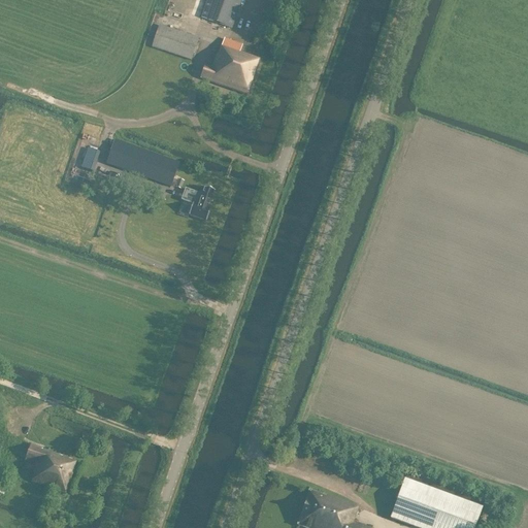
[(205,0),(200,17),(232,27),(240,0),(205,0)]
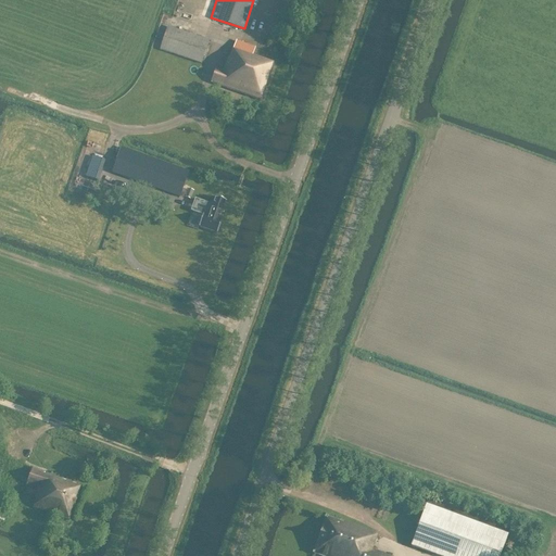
[(160,49),(201,63),(209,39),(167,26),(160,49)]
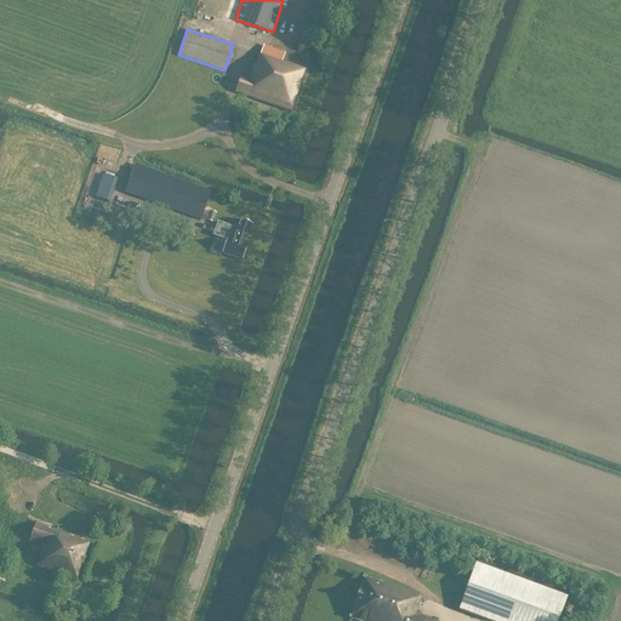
[(235,91),(291,112),(306,69),(281,61),(285,53),(263,45),(260,55),(258,55),(255,64),(254,64),(249,78),(241,75),(235,91)]
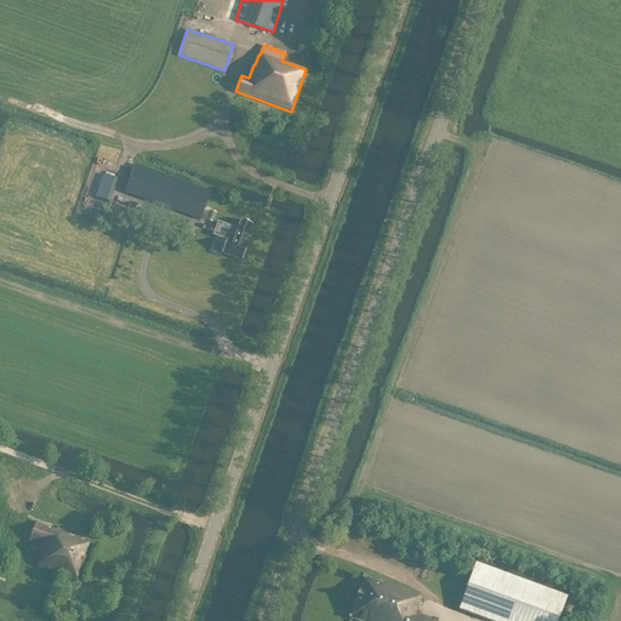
[(125,192),(200,218),(210,192),(135,164),(125,192)]
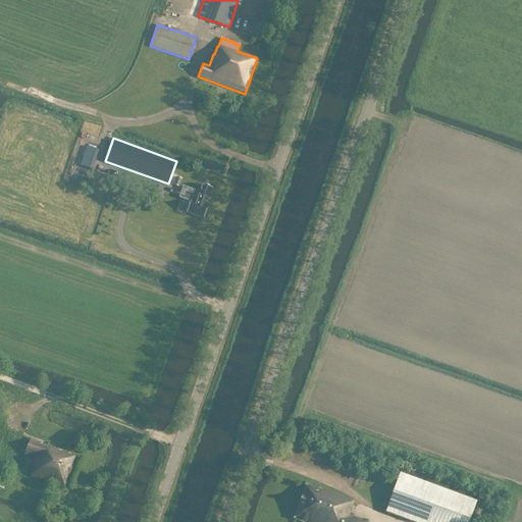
[(94,148),(88,165),(96,167),(101,150),(94,148)]
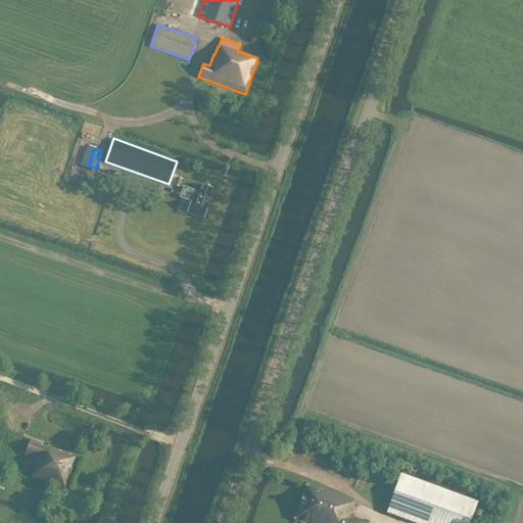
[(182,179),(177,178),(173,176),(171,183),(179,186),(182,179)]
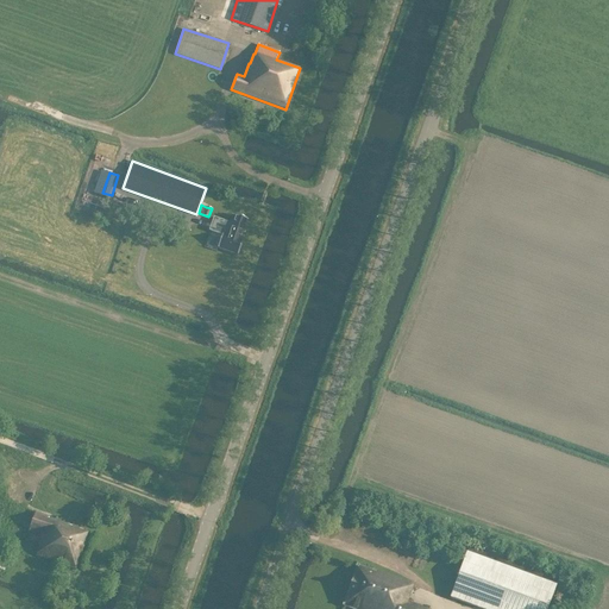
[(227,237),(240,242),(248,220),(232,214),(228,223),(232,224),(227,237)]
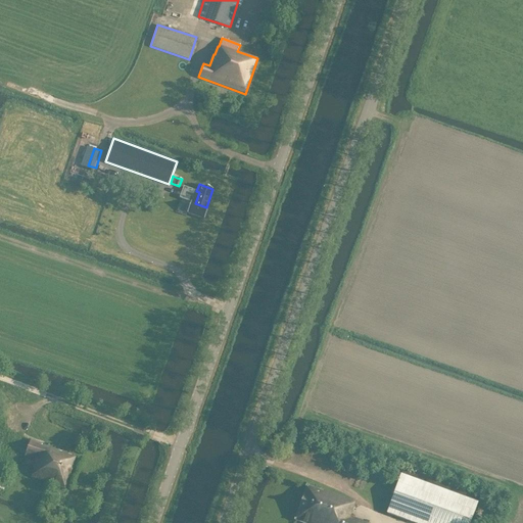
[(54,484),(64,488),(76,457),(30,440),(25,456),(37,460),(32,476),(54,483),(54,484)]
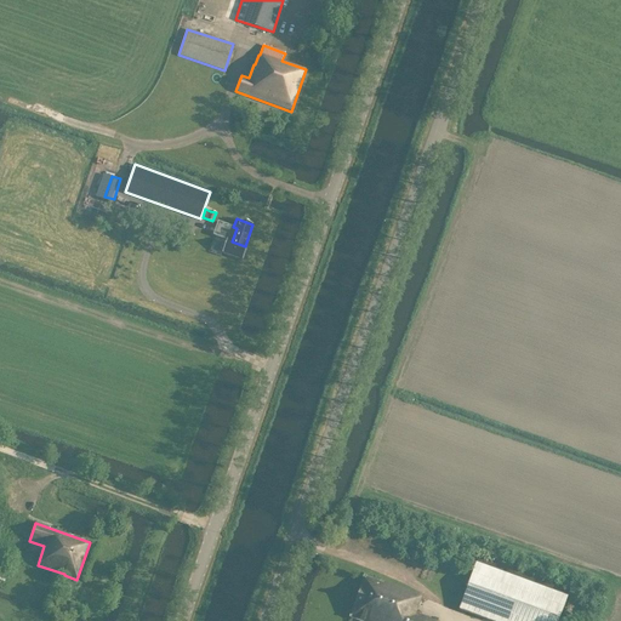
[(459,609),(491,620),(557,620),(567,597),(476,563),(459,609)]
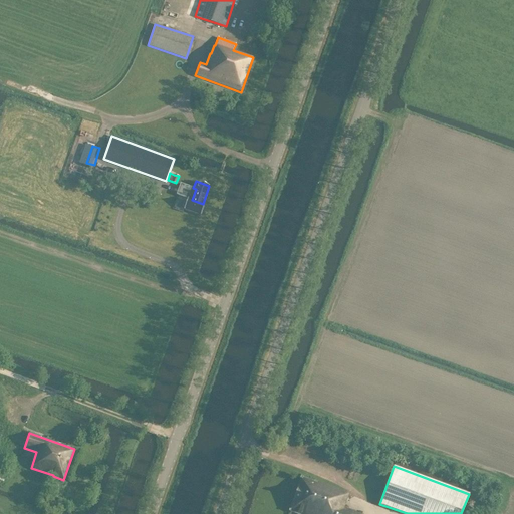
[(289,511),(297,513),(362,513),(344,507),(348,495),(347,494),(347,493),(301,476),(289,511)]
